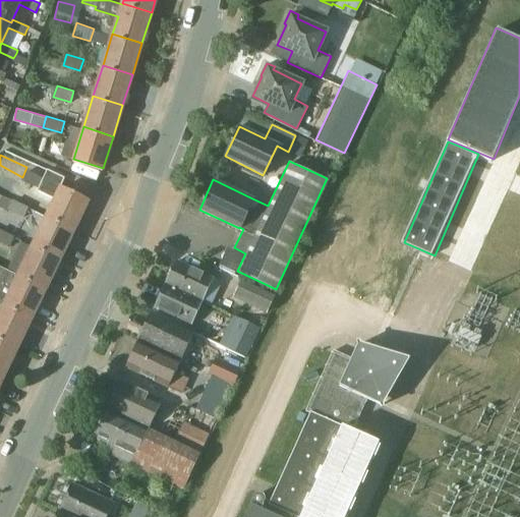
[(22,179),(39,187),(44,176),(26,168),(22,179)]
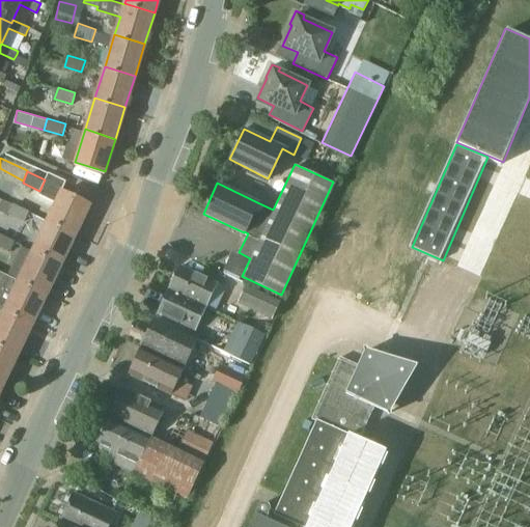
[(62,188),(48,219),(76,232),(90,201),(62,188)]
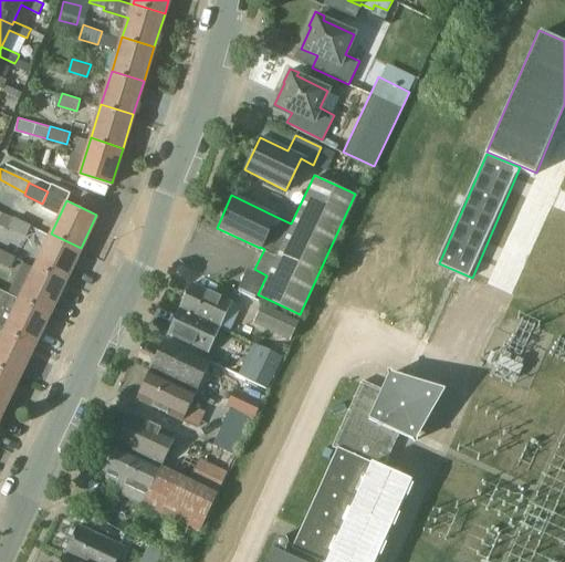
[(12,216),(8,226),(25,235),(31,225),(25,222),(12,216)]
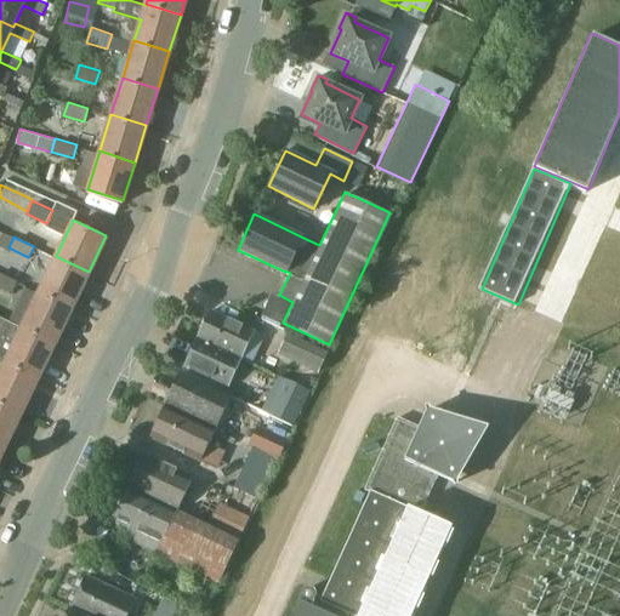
[(56,256),(39,291),(72,307),(89,272),(56,256)]
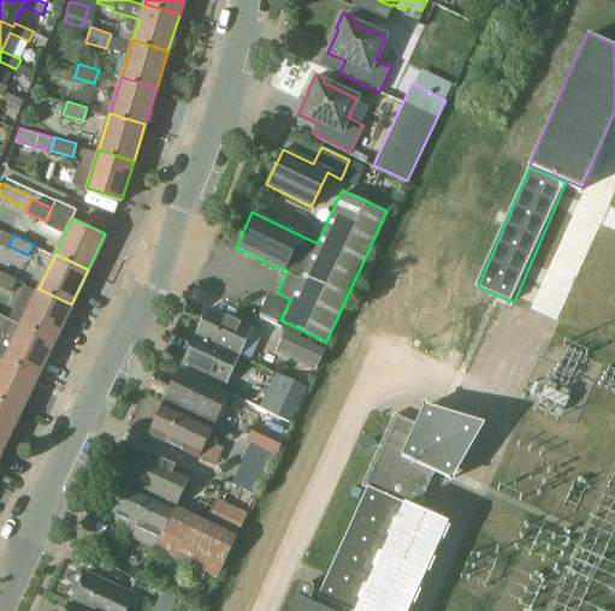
[(18,277),(0,268),(0,284),(12,290),(18,277)]
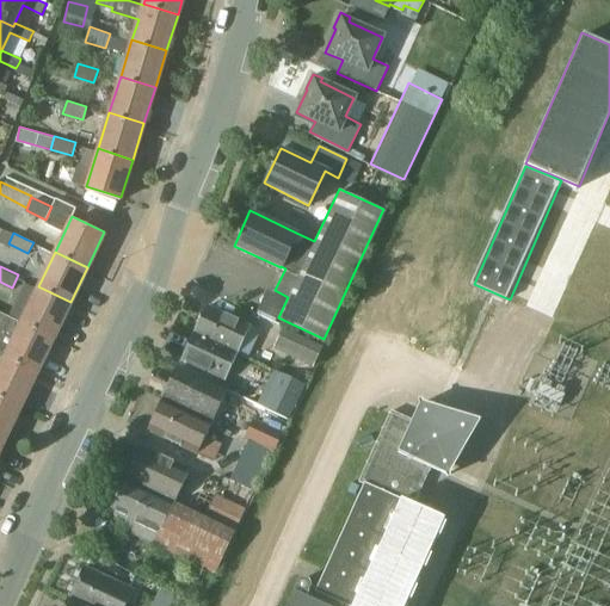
[(38,286),(22,321),(54,336),(71,302),(38,286)]
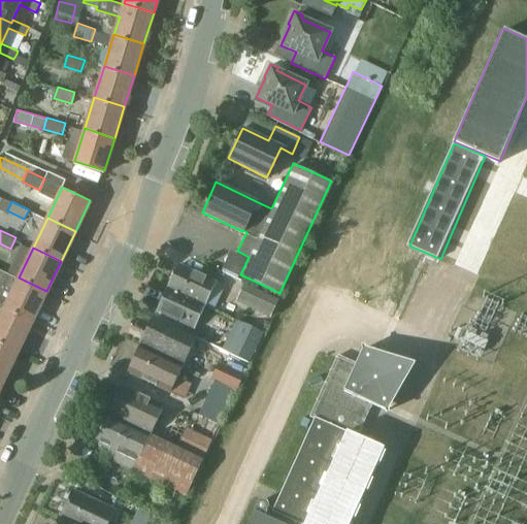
[(217,282),(178,264),(168,287),(206,304),(217,282)]
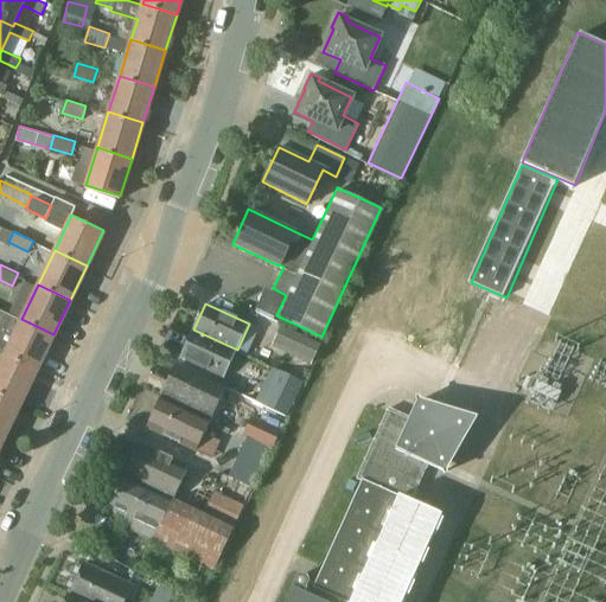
[(0,308),(0,350),(5,352),(21,360),(38,367),(53,334),(21,319),(0,308)]
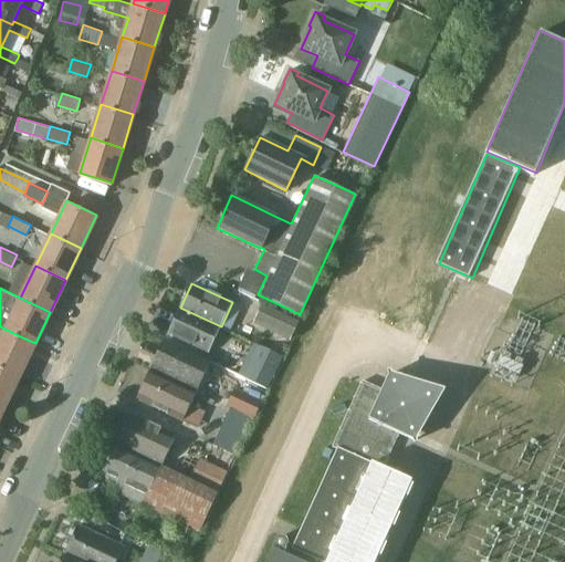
[(263,303),(254,322),(291,339),(300,320),(263,303)]
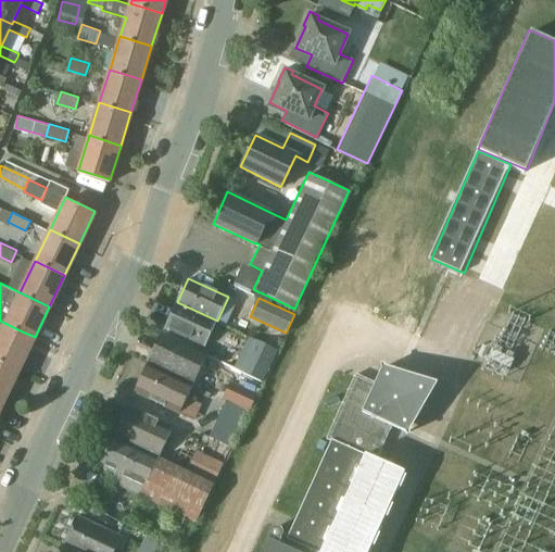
[(166,326),(206,345),(217,321),(177,302),(166,326)]
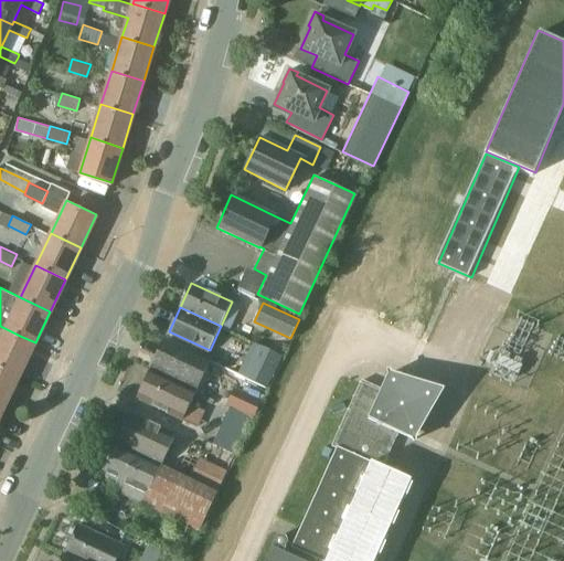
[(4,328),(0,338),(0,364),(20,374),(35,342),(20,336),(4,328)]
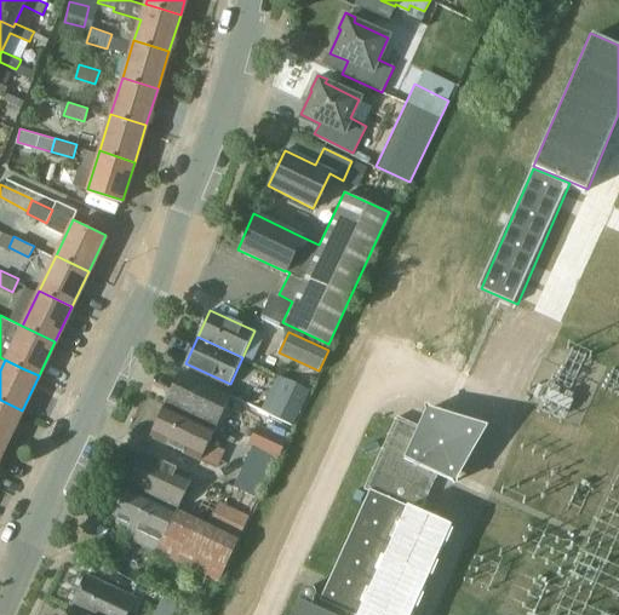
[(231,395),(181,372),(166,403),(217,427),(231,395)]
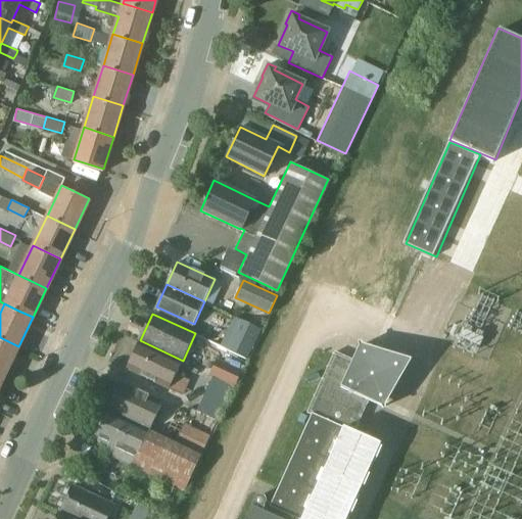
[(243,319),(229,348),(247,357),(261,328),(244,320),(243,319)]
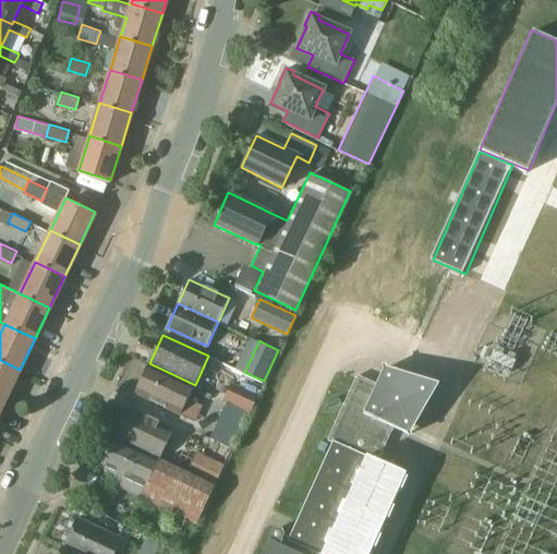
[(0,360),(0,399),(4,401),(20,370),(0,360)]
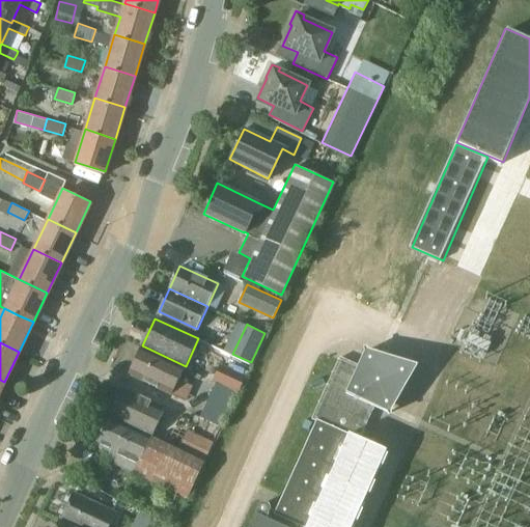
[(130,373),(172,393),(186,366),(142,345),(130,373)]
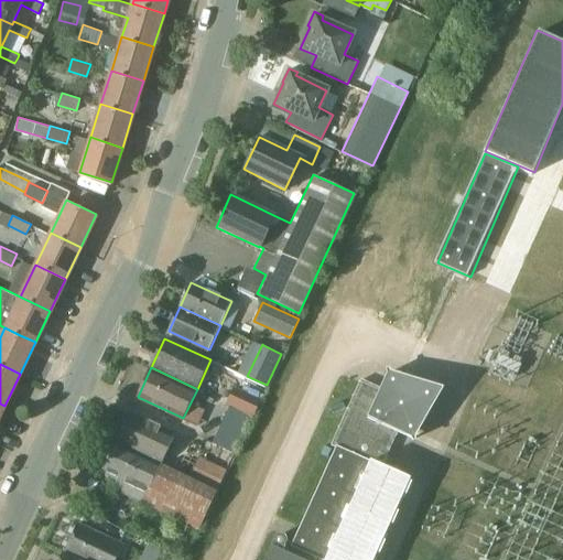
[(372,559),(410,477),(391,469),(382,465),(398,431),(411,437),(413,441),(417,440),(415,435),(443,388),(391,370),(390,367),(386,368),(387,370),(387,373),(381,386),(361,377),(332,443),(336,445),(291,545),(287,542),(287,540),(288,538),(288,537),(287,536),(284,534),(283,532),(281,532),(279,532),(277,534),(275,536),(272,545),(264,559),(372,559)]
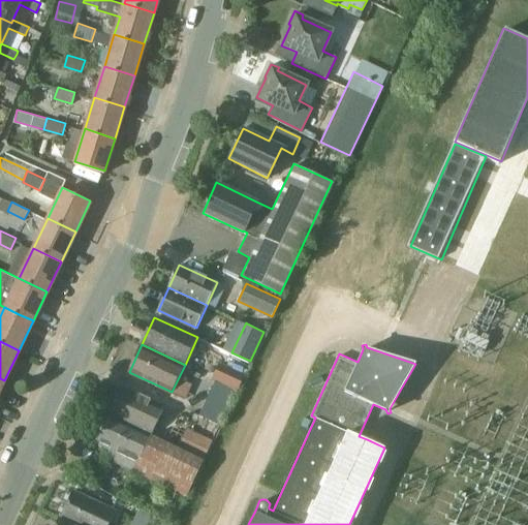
[(245,372),(219,361),(211,377),(215,379),(216,379),(237,389),(245,372)]
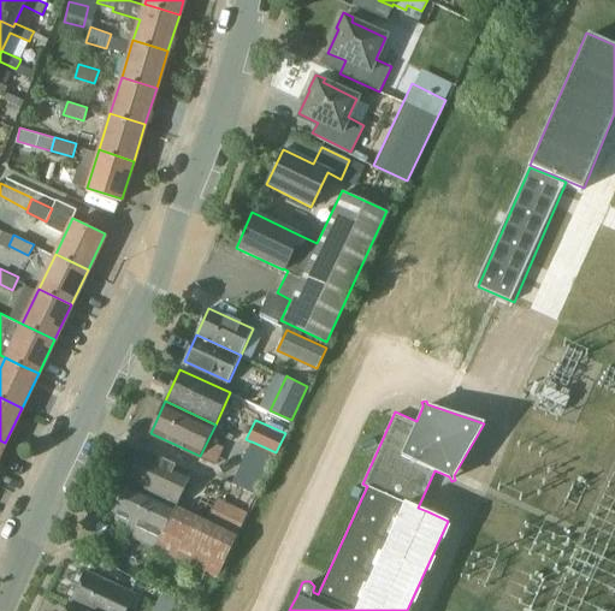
[(252,442),(250,442),(232,481),(256,493),(276,452),(252,442)]
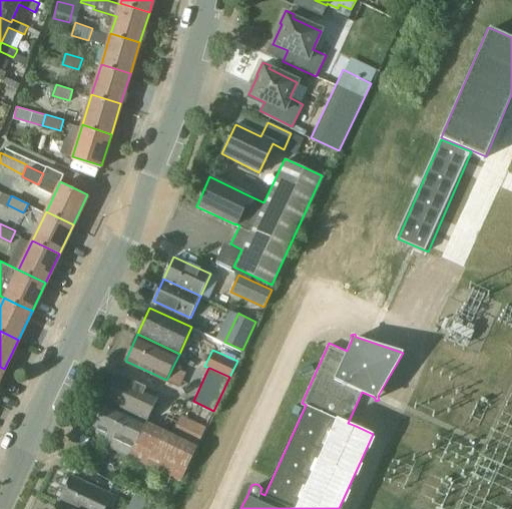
[(117,374),(104,401),(146,421),(159,394),(117,374)]
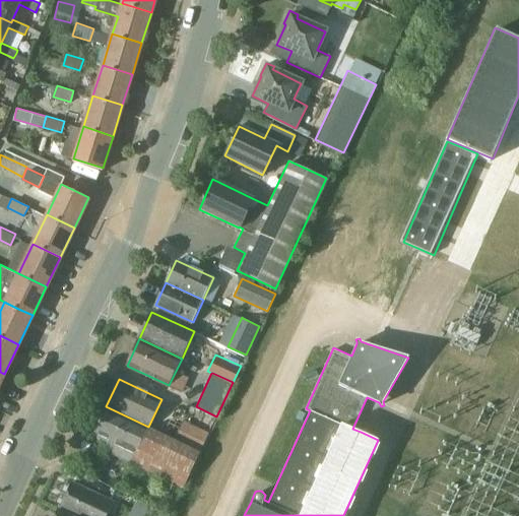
[(106,406),(93,434),(109,441),(104,450),(182,487),(198,454),(172,442),(147,430),(148,427),(106,406)]
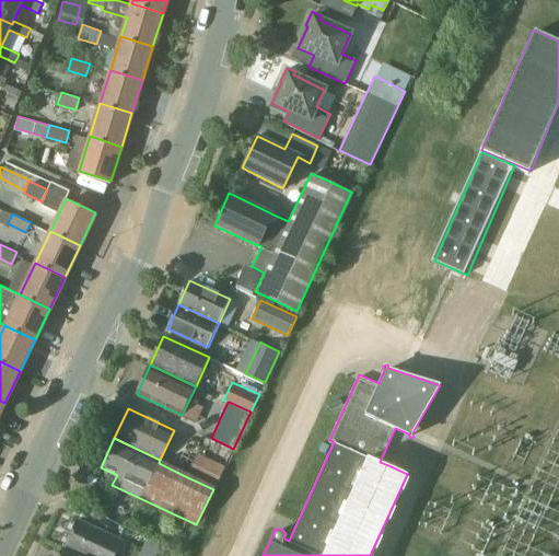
[(187,472),(185,476),(213,489),(216,485),(224,466),(197,452),(187,472)]
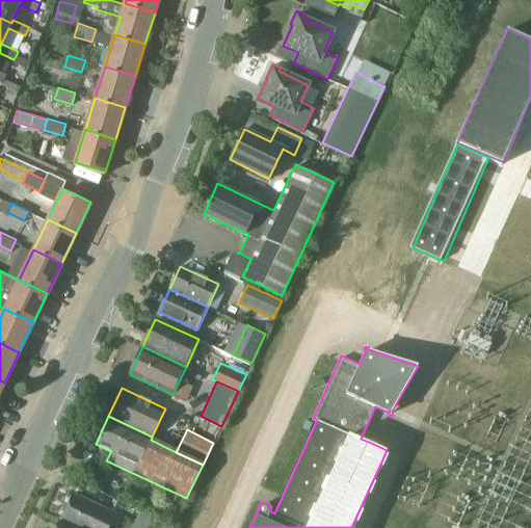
[(55,527),(107,527),(115,512),(73,493),(55,527)]
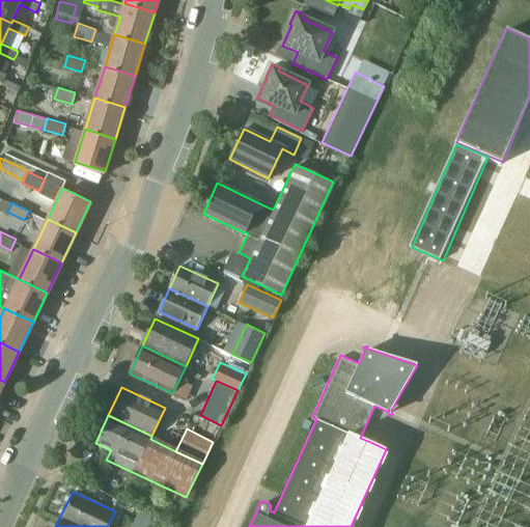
[(155,515),(147,526),(172,526),(174,523),(155,515)]
